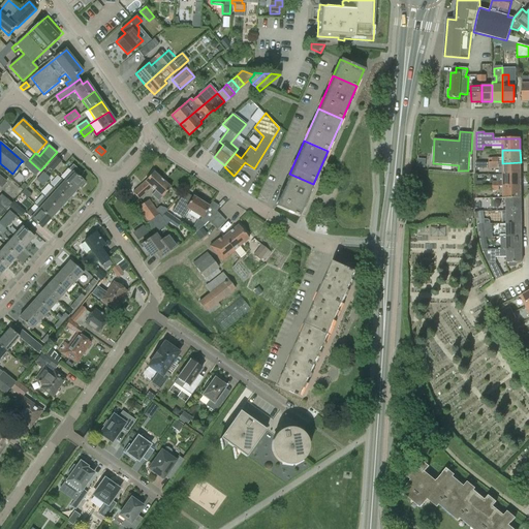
[(21,162),(24,165),(23,165),(35,177),(40,170),(29,160),(21,153),(18,157),(23,161),(21,162)]
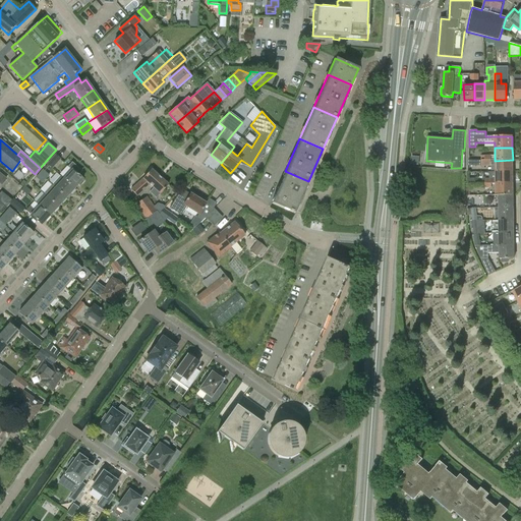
[(55,155),(47,164),(46,165),(51,169),(60,159),(55,155)]
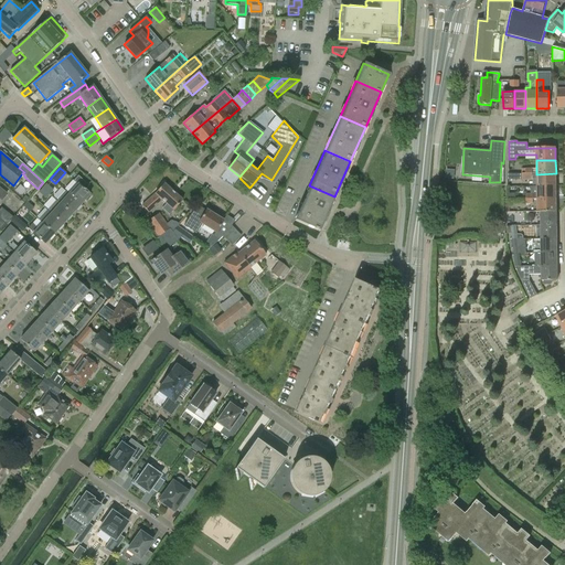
[(556,173),(536,174),(537,187),(556,187),(556,173)]
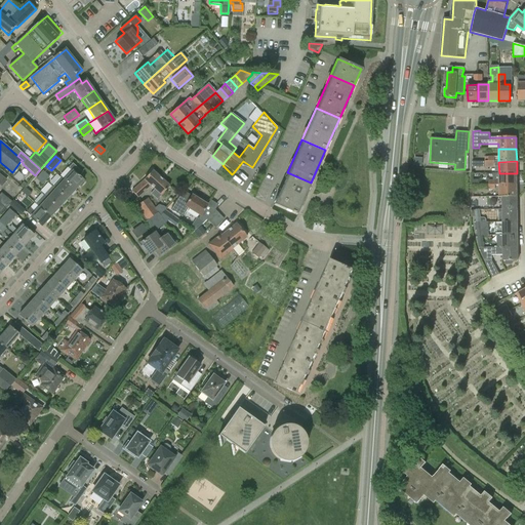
[(72,170),(64,180),(75,190),(83,180),(78,176),(83,172),(73,163),(69,168),(72,170)]
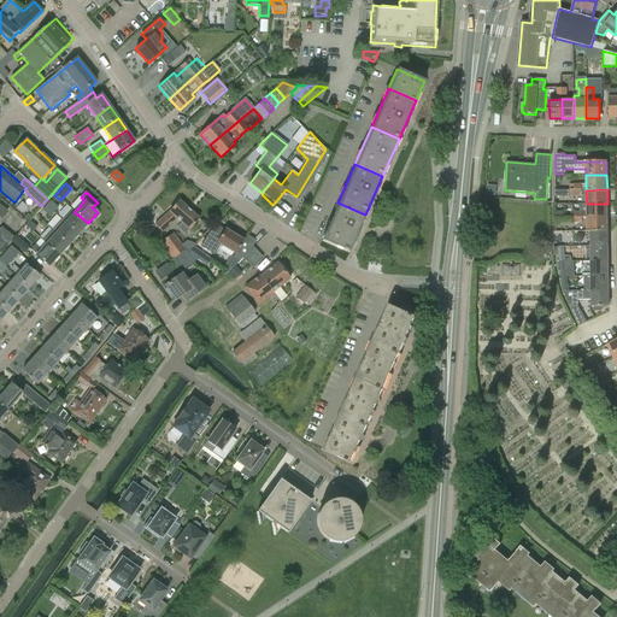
[(50,200),(46,205),(53,212),(58,207),(50,200)]
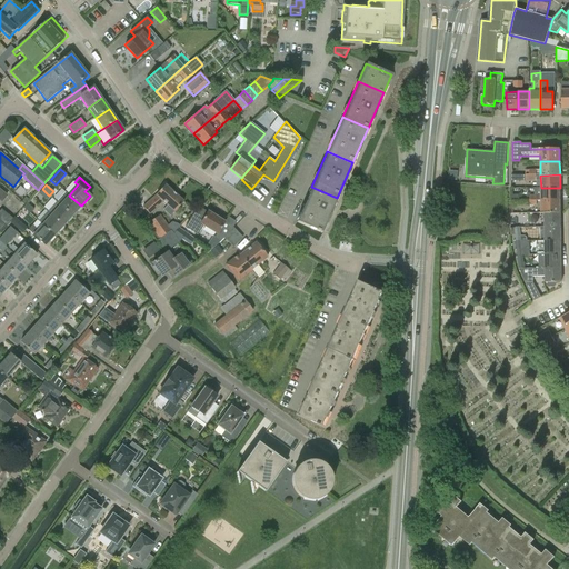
[(165,186),(156,196),(142,208),(149,215),(159,206),(158,205),(162,200),(167,206),(162,210),(170,217),(183,202),(165,186)]
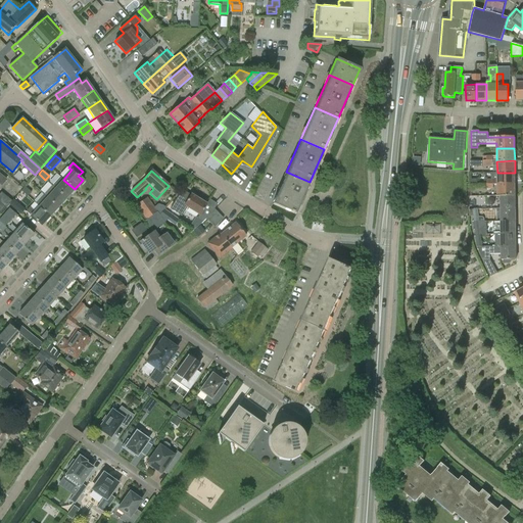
[(310,182),(286,172),(272,203),(295,214),(310,182)]
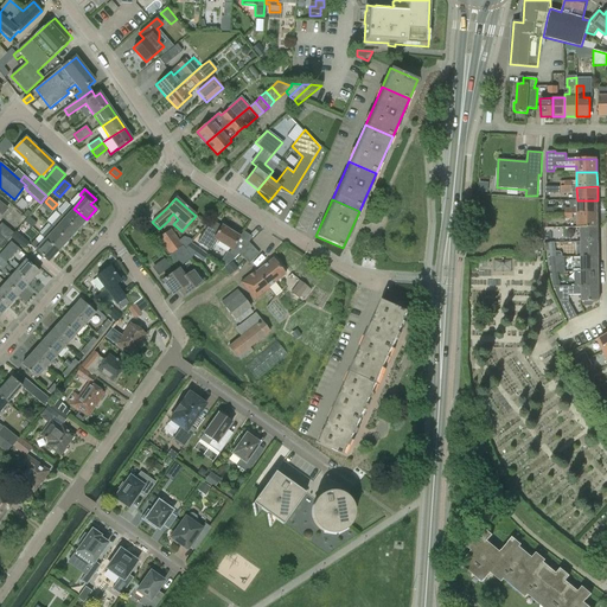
[(564,215),(573,215),(577,215),(598,213),(598,200),(577,200),(577,209),(564,209),(564,215)]
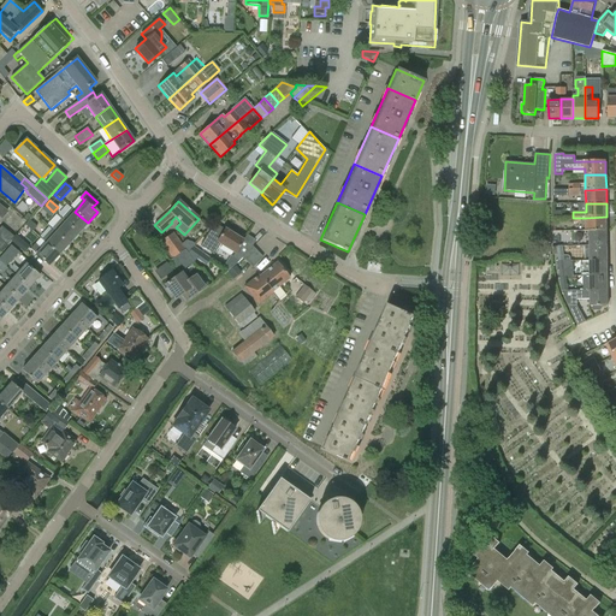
[(53,212),(46,205),(41,209),(49,217),(53,212)]
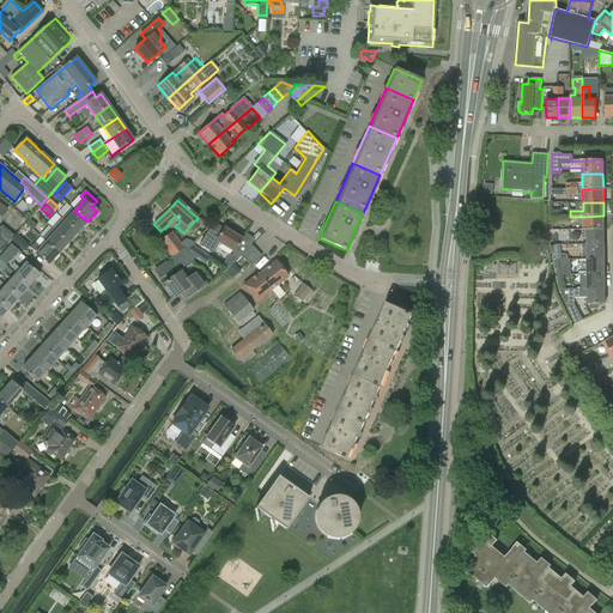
[(71,207),(61,218),(78,232),(87,222),(74,211),(71,207)]
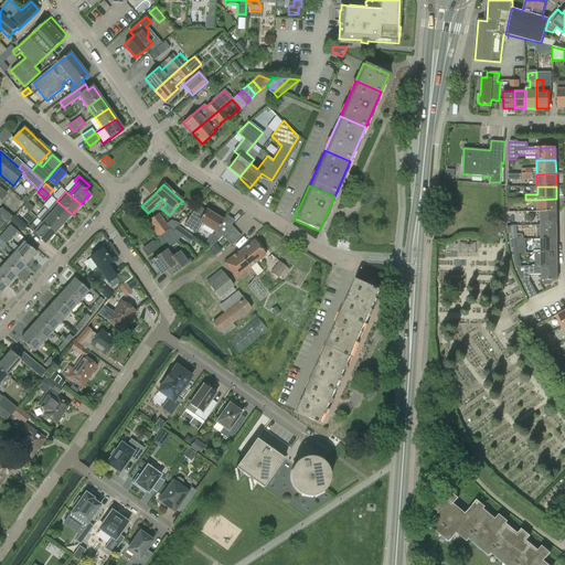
[(556,199),(537,200),(537,212),(541,212),(556,212),(556,199)]
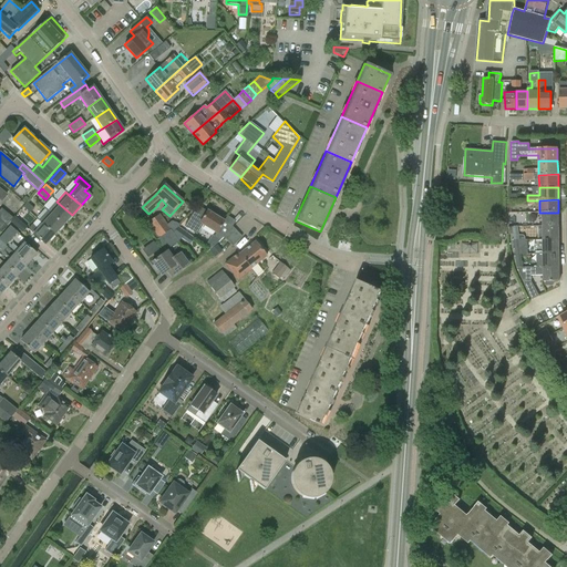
[(57,202),(48,212),(63,225),(72,215),(57,202)]
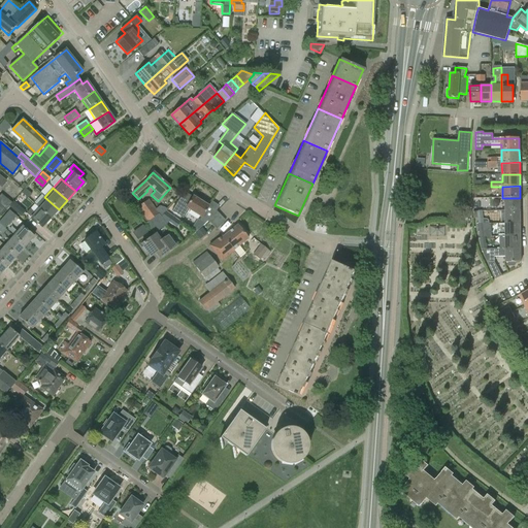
[(31,194),(25,189),(21,193),(27,198),(31,194)]
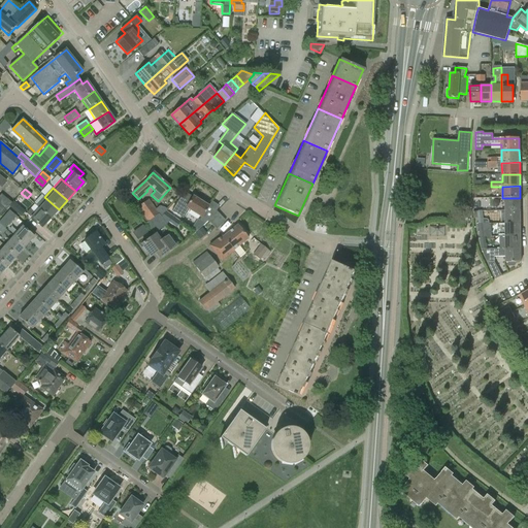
[(204,224),(208,220),(213,215),(206,210),(208,207),(193,197),(186,193),(184,197),(182,195),(171,211),(183,219),(189,209),(201,218),(199,222),(204,224)]
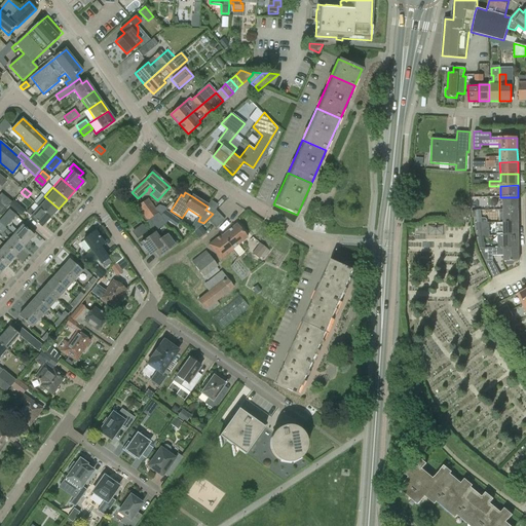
[(1,193),(0,193),(0,204),(5,210),(8,205),(11,202),(1,193)]
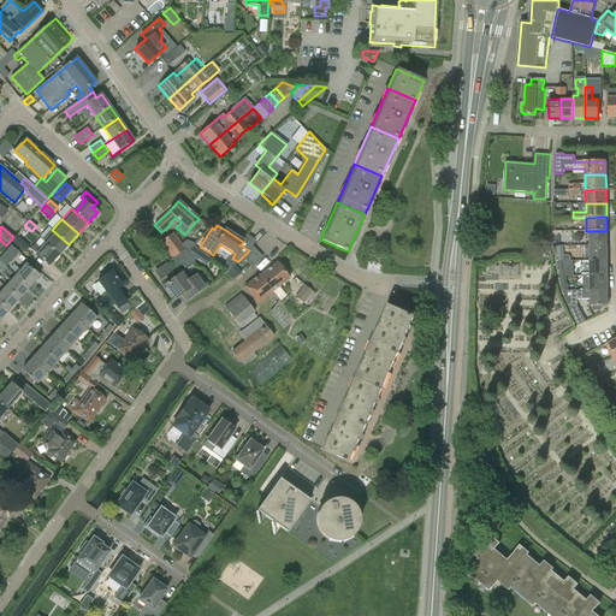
[(45,243),(58,255),(69,244),(52,230),(42,240),(45,243)]
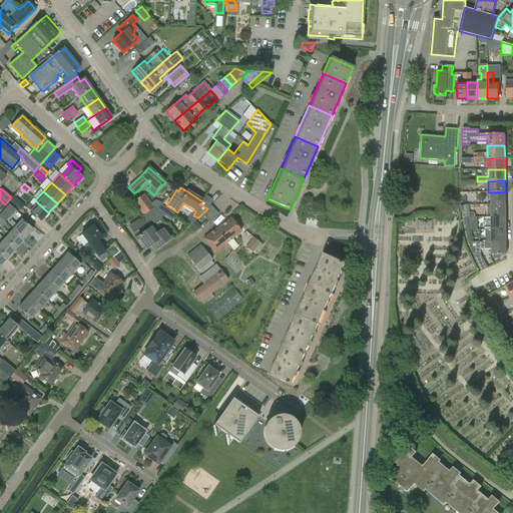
[(505,204),(505,192),(491,192),(491,205),(505,204)]
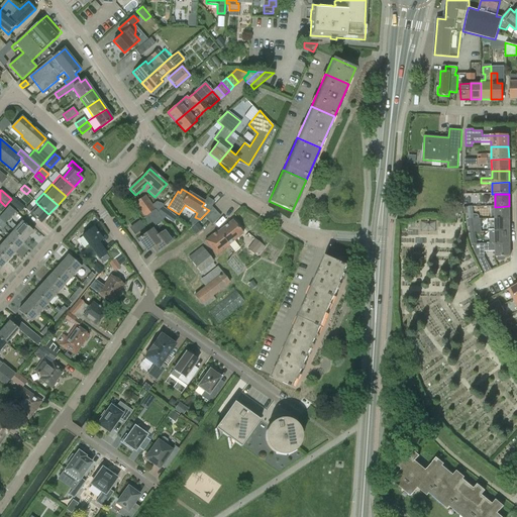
[(144,218),(156,210),(145,196),(134,203),(144,218)]
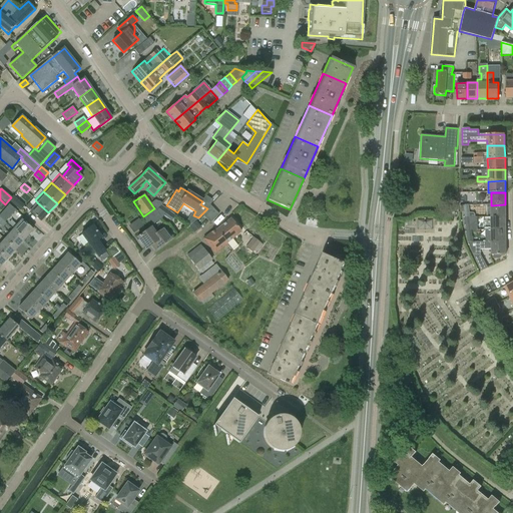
[(13,195),(11,197),(8,200),(20,210),(25,205),(13,195)]
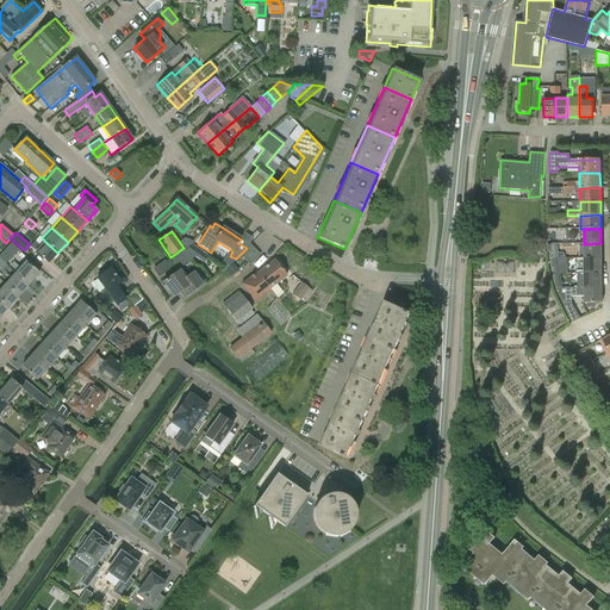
[(48,263),(57,253),(44,241),(39,246),(35,242),(30,247),(35,251),(48,263)]
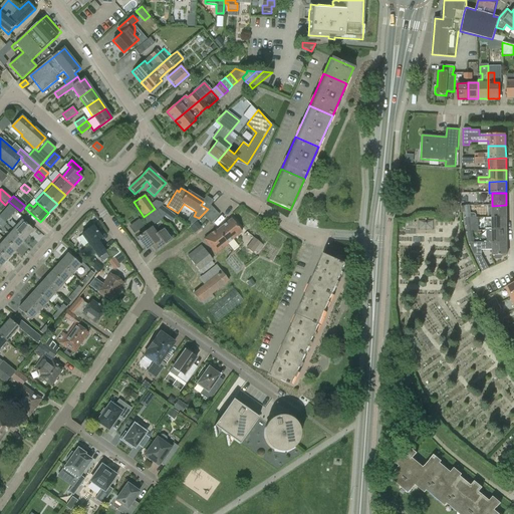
[(10,218),(13,214),(16,211),(9,205),(3,212),(10,218)]
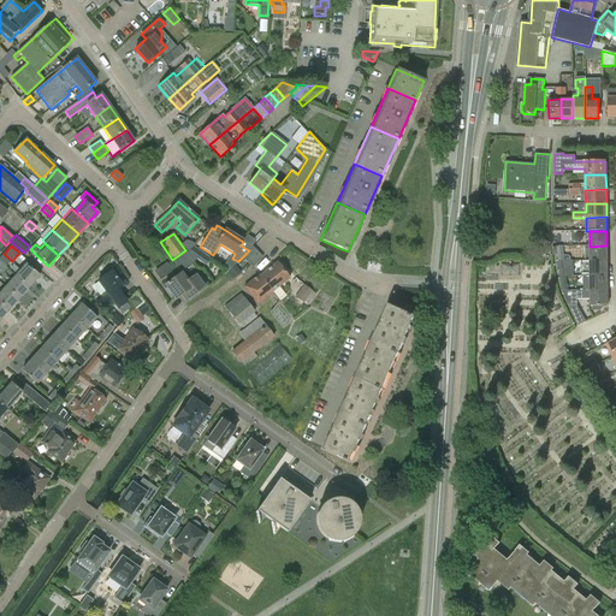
[(585,247),(585,261),(606,261),(606,246),(590,247),(585,247)]
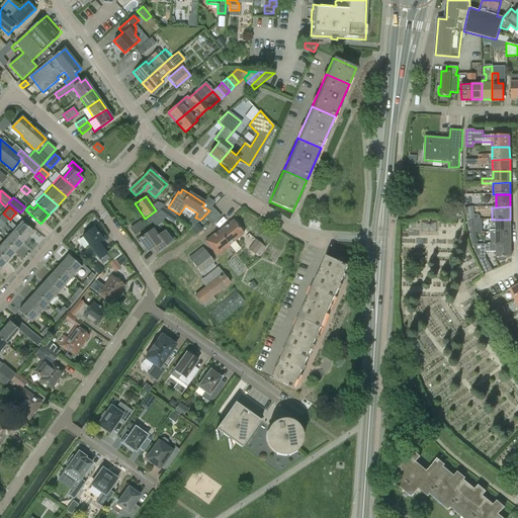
[(210,211),(209,210),(204,216),(212,226),(222,218),(213,208),(210,211)]
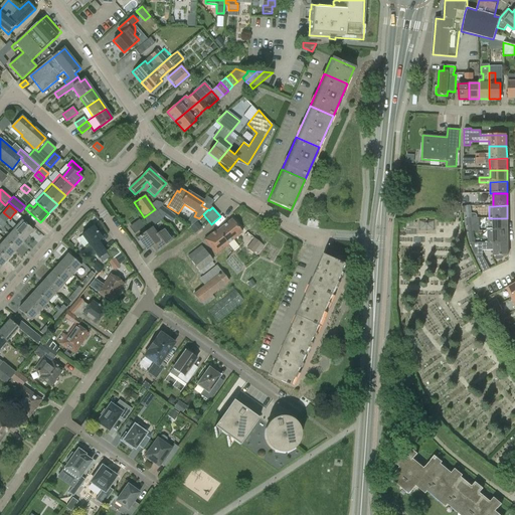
[(155,209),(144,217),(142,218),(146,224),(151,221),(154,225),(162,219),(157,212),(155,209)]
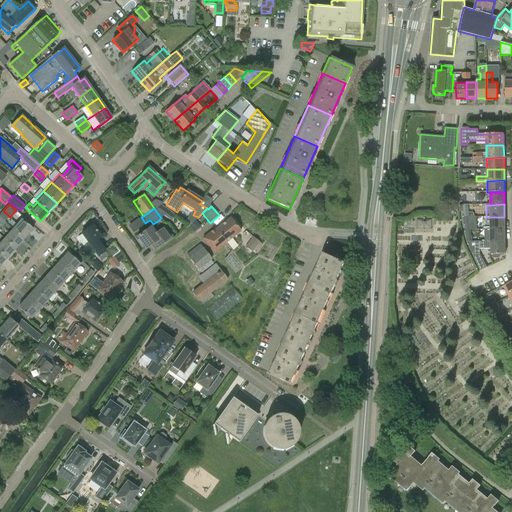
[(484,229),(505,229),(504,217),(486,217),(483,217),(483,229),(484,229)]
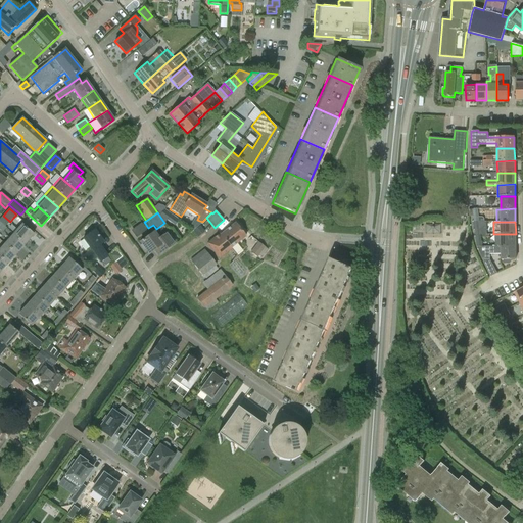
[(220,234),(232,249),(232,248),(246,236),(236,223),(221,235),(220,234)]
